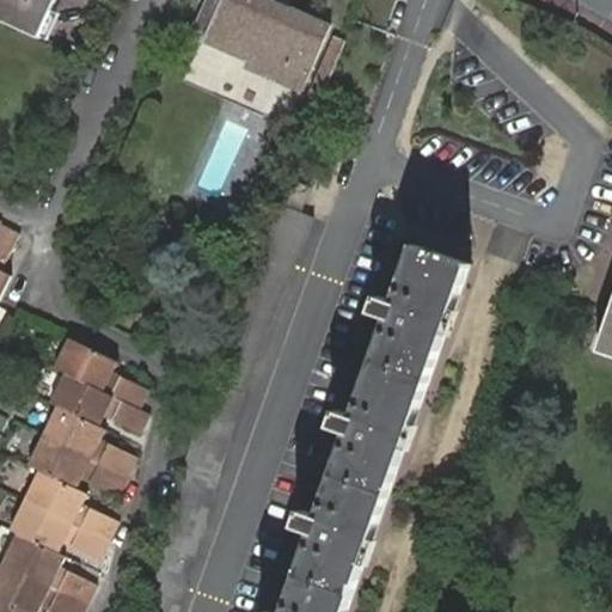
[(0,0),(0,18),(41,38),(42,37),(57,0),(0,0)]
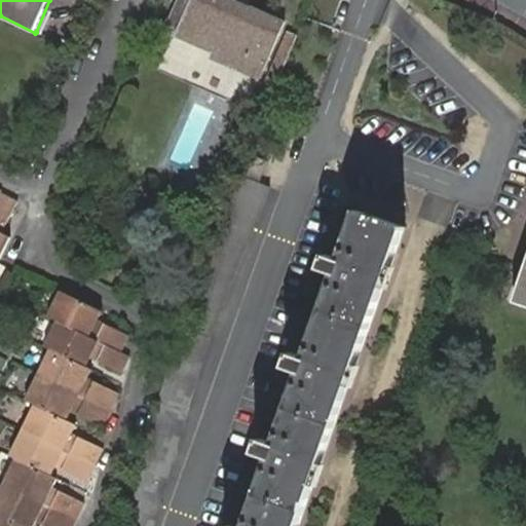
[(264,72),(287,23),(235,0),(180,0),(170,25),(180,30),(178,33),(219,52),(264,72)]
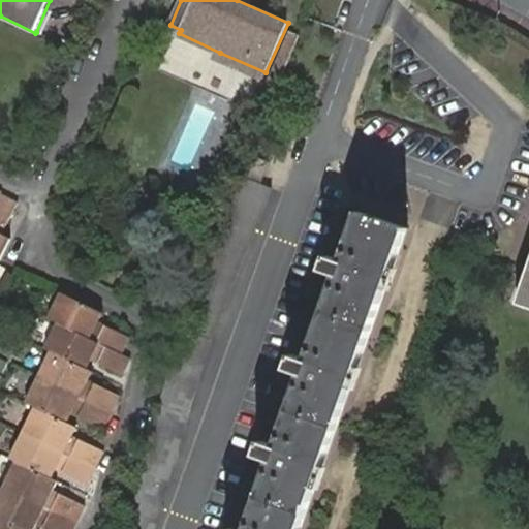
[(271,85),(278,88),(300,38),(291,35),(274,74),(275,75),(271,85)]
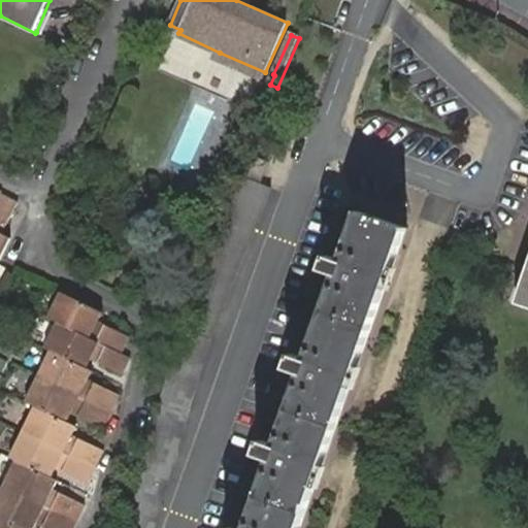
[(265,72),(220,53),(218,60),(262,79),(265,72)]
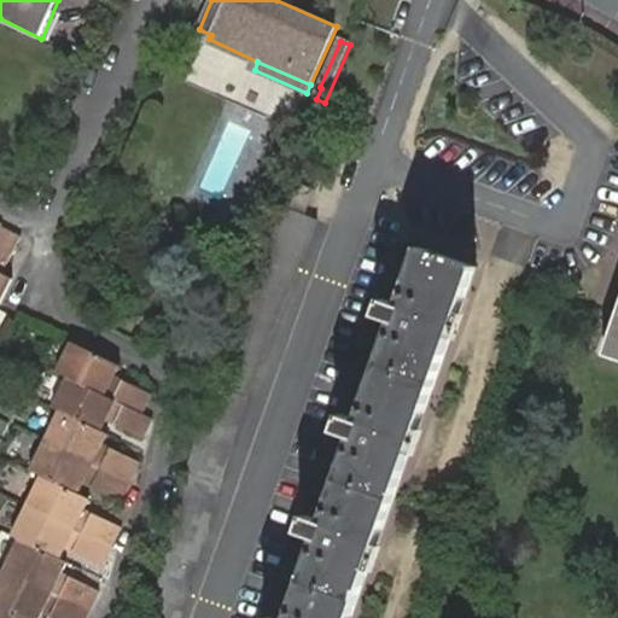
[(0,304),(13,278),(3,273),(0,272),(0,268),(3,263),(7,264),(21,235),(19,235),(19,234),(18,233),(17,233),(16,232),(16,231),(1,226),(0,228),(0,304)]
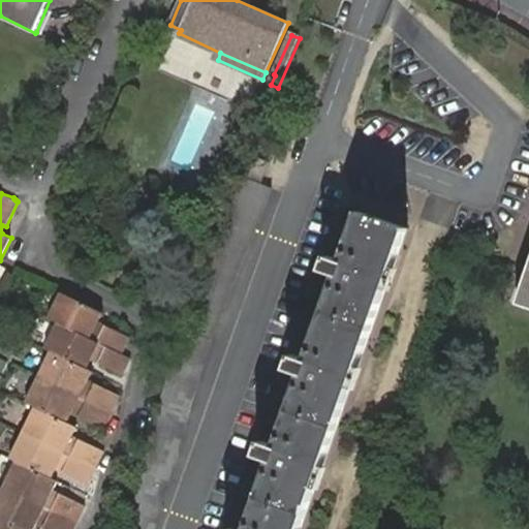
[(528,308),(528,208),(499,299),(528,308)]
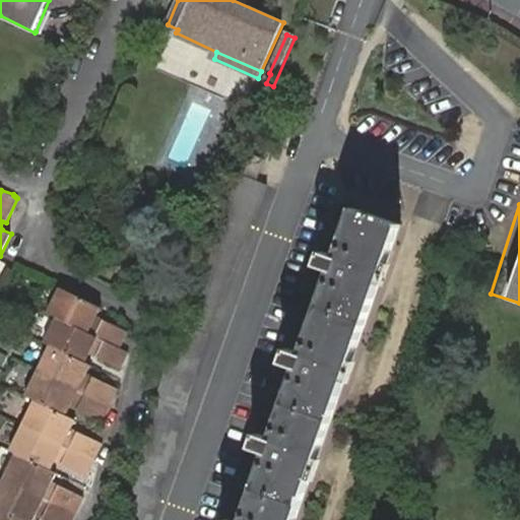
[(364,329),(400,224),(355,208),(348,226),(343,241),(337,257),(323,252),(318,266),(333,271),(314,324),(309,338),(303,354),(288,348),(283,364),(298,369),(283,409),(278,424),(273,439),(259,434),(254,448),(267,453),(253,495),(248,509),(244,519),(230,519),(229,519),(228,519),(296,519),(302,505),(331,420),(364,329)]
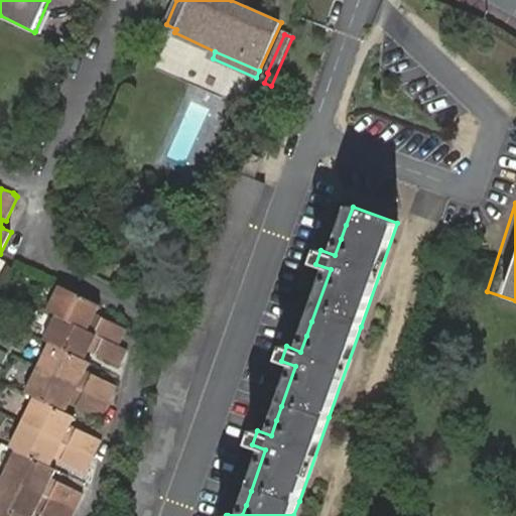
[(95,312),(99,304),(58,285),(46,309),(55,314),(118,345),(126,328),(102,315),(100,320),(93,317),(95,312)]
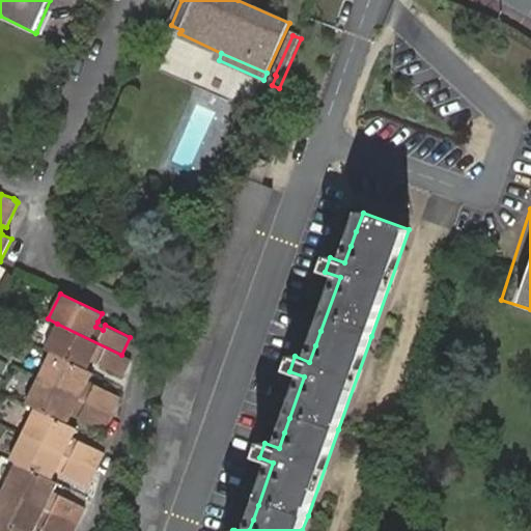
[(122,375),(131,359),(121,355),(57,324),(45,350),(50,352),(86,369),(90,361),(92,357),(100,360),(98,364),(122,375)]
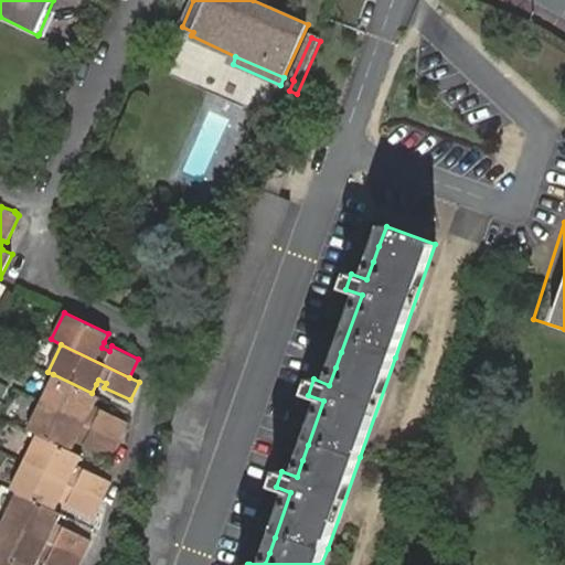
[(119,439),(127,422),(100,408),(98,413),(91,409),(93,405),(97,395),(92,393),(53,374),(40,402),(119,439)]
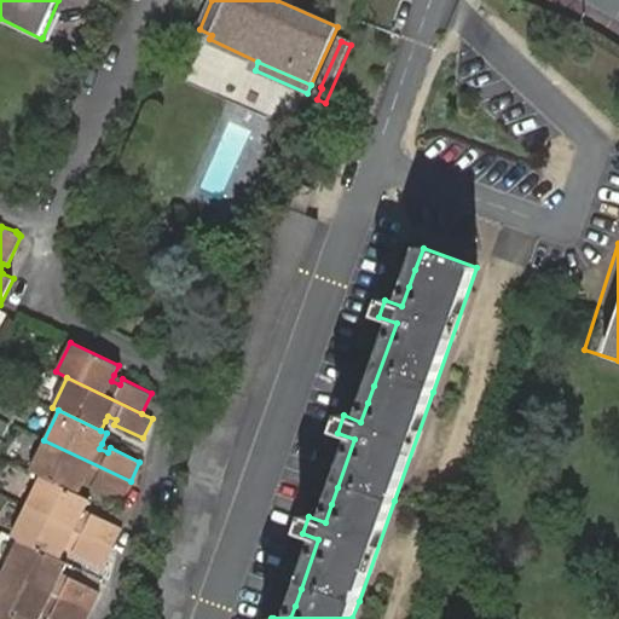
[(121,502),(131,481),(44,440),(30,470),(40,476),(77,493),(82,484),(86,479),(93,482),(91,487),(121,502)]
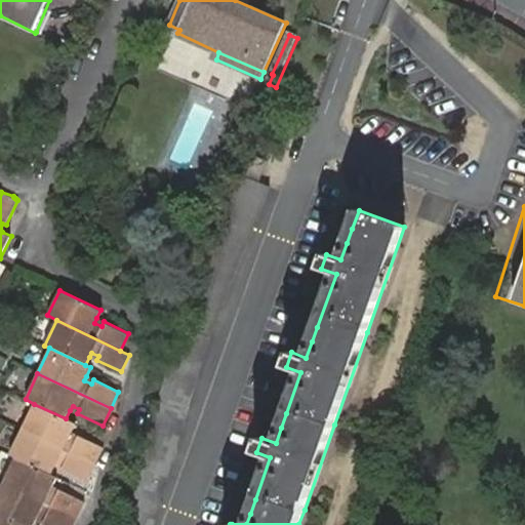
[(0,387),(0,417),(19,428),(22,429),(34,404),(26,399),(11,393),(0,387)]
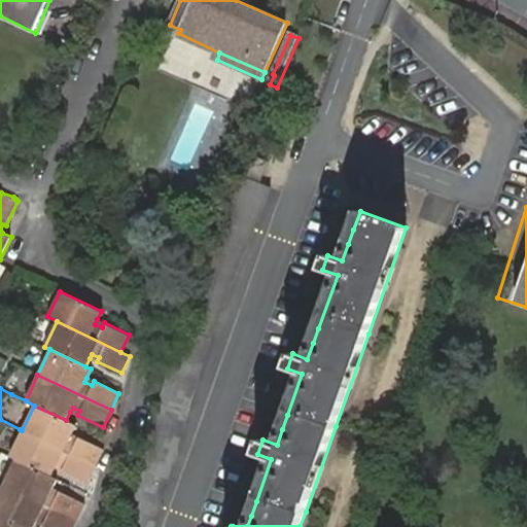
[(95,465),(103,449),(78,436),(76,441),(69,437),(71,433),(75,425),(66,420),(34,406),(22,430),(95,465)]
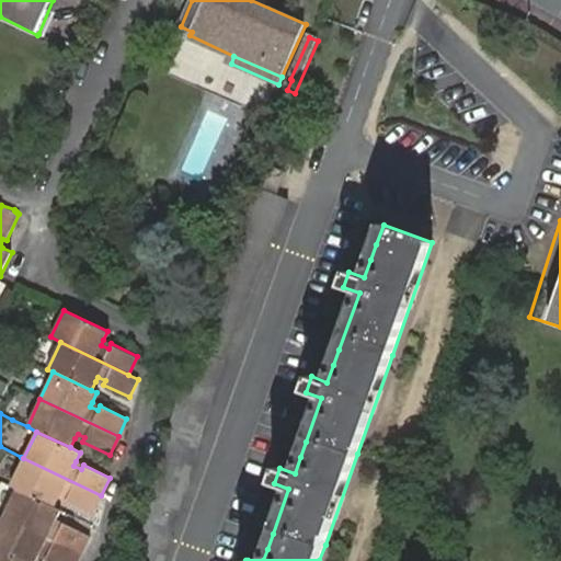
[(22,461),(10,487),(15,488),(29,494),(54,506),(58,497),(60,493),(68,496),(66,501),(93,514),(101,495),(23,458),(22,461)]
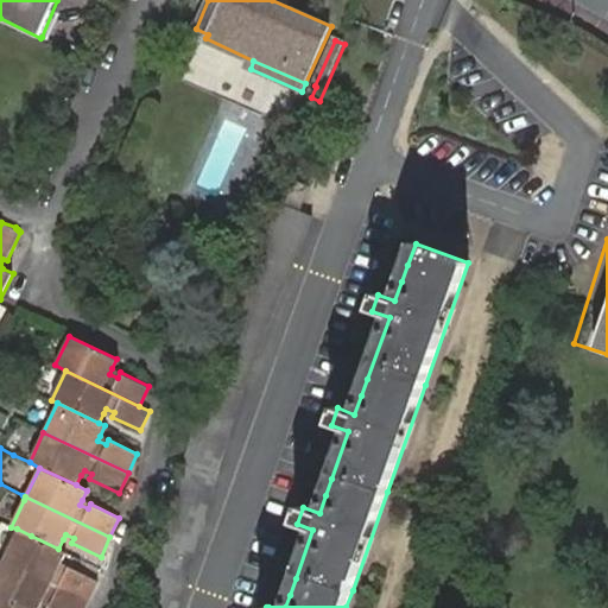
[(17,529),(2,558),(39,576),(87,599),(96,580),(68,565),(65,570),(57,567),(59,562),(64,551),(58,549),(31,536),(17,529)]
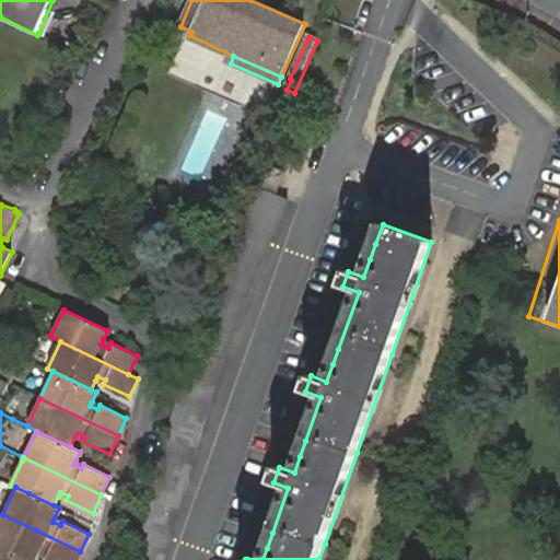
[(36,531),(2,514),(0,517),(0,546),(28,559),(34,559),(37,553),(39,549),(47,552),(45,557),(51,559),(76,559),(80,551),(36,531)]
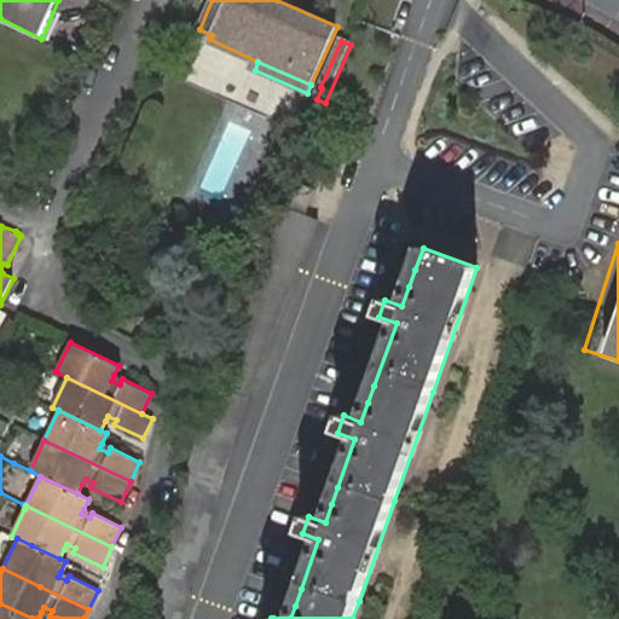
[(32,618),(0,603),(0,618),(32,618)]
